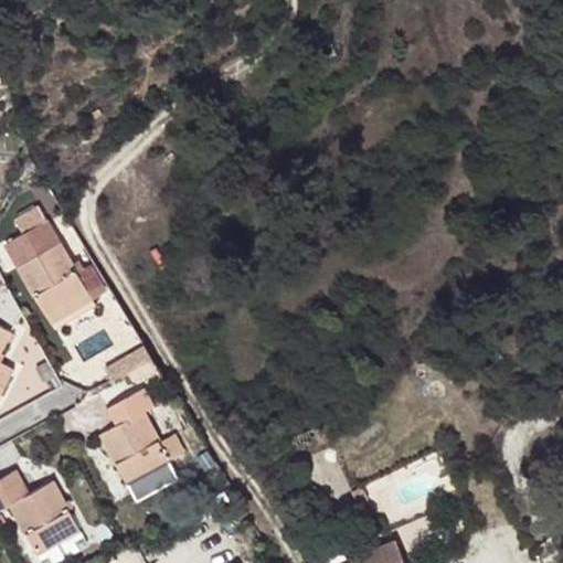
[(46,317),(87,291),(75,273),(45,222),(9,243),(22,265),(17,268),(46,317)]
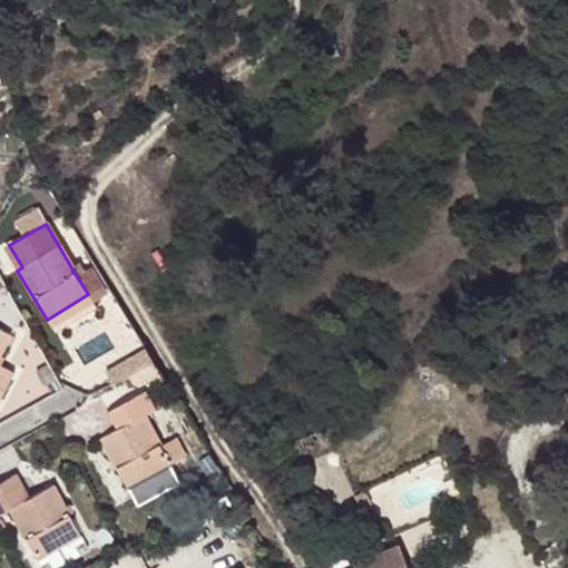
[(88,294),(105,285),(92,265),(76,275),(88,294)]
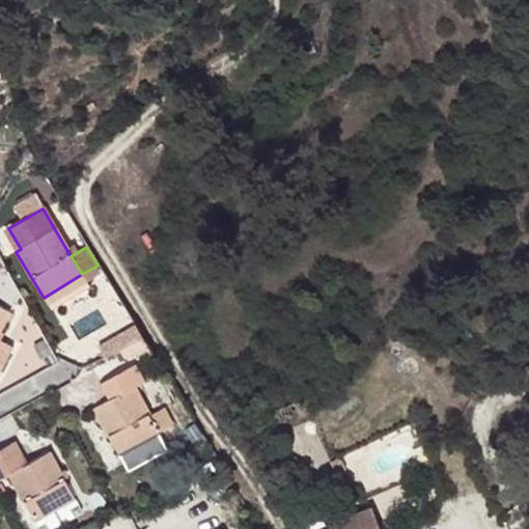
[(87,283),(82,274),(44,298),(49,307),(87,283)]
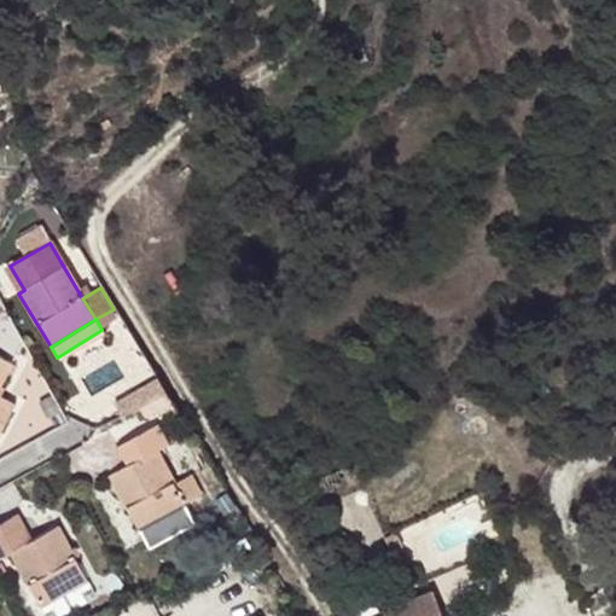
[(0,429),(13,405),(0,396),(0,383),(11,364),(5,360),(0,356),(0,429)]
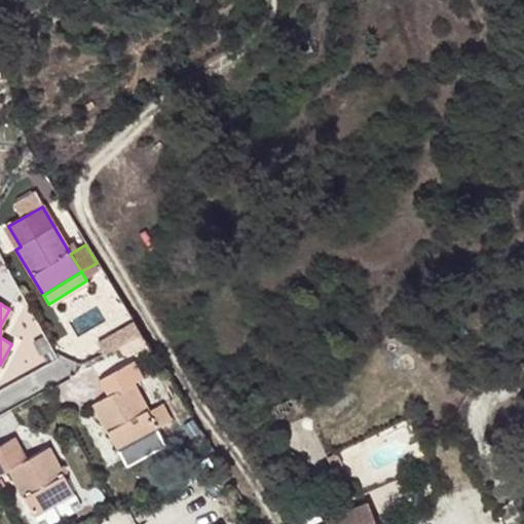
[(145,322),(106,339),(111,351),(150,334),(145,322)]
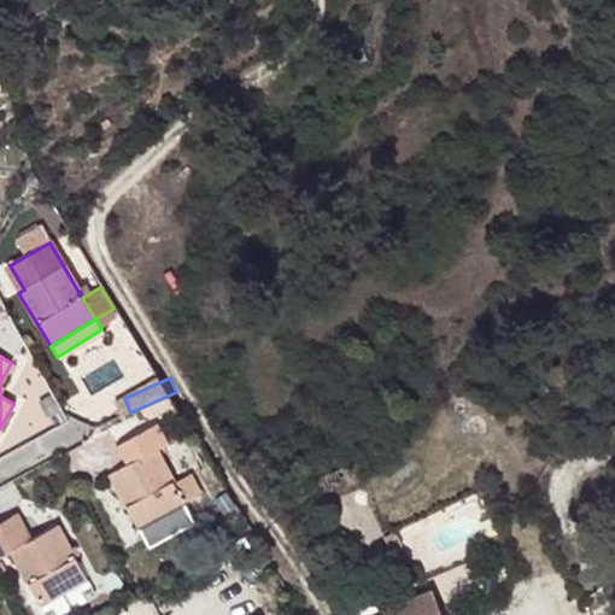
[(109,475),(140,531),(163,517),(169,528),(173,536),(195,522),(185,504),(174,484),(156,450),(162,445),(152,428),(116,447),(126,466),(109,475)]
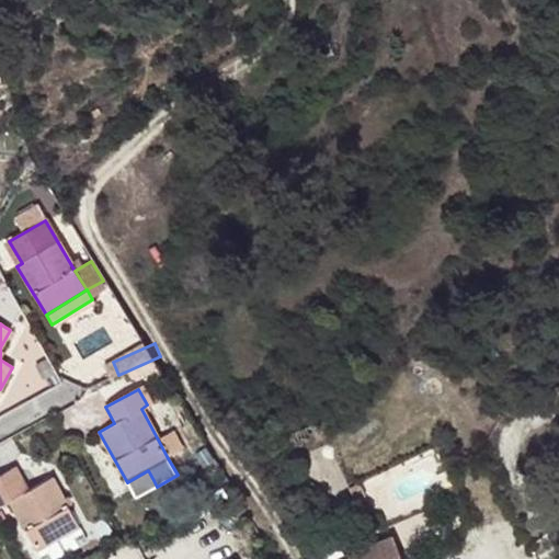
[(171,432),(158,440),(168,458),(181,451),(171,432)]
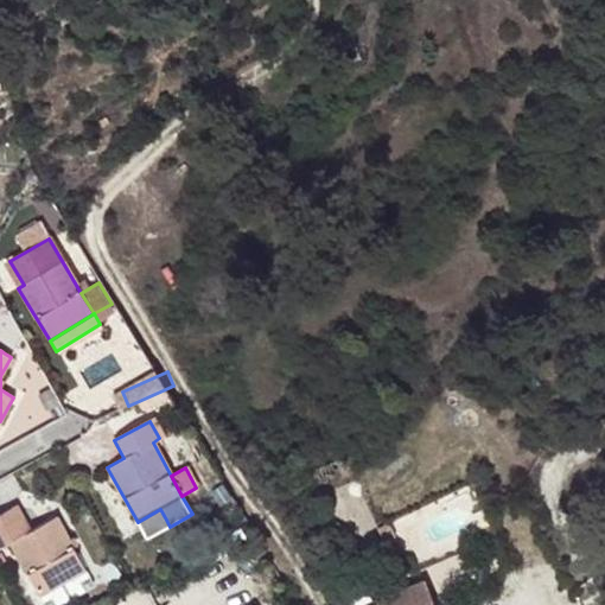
[(160,509),(138,522),(142,533),(166,520),(160,509)]
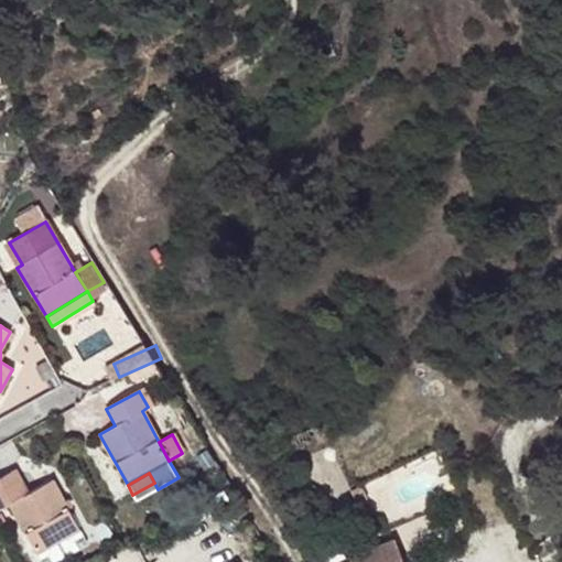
[(7,505),(36,555),(79,531),(51,481),(7,505)]
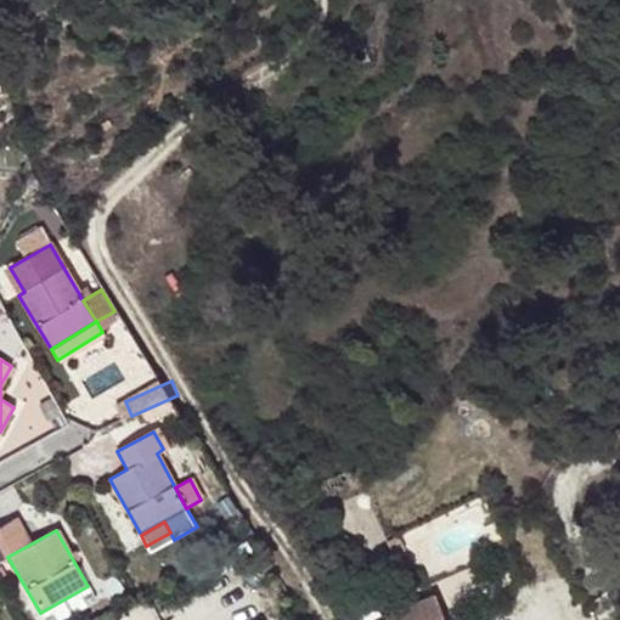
[(88,586),(40,613),(44,619),(50,619),(93,596),(88,586)]
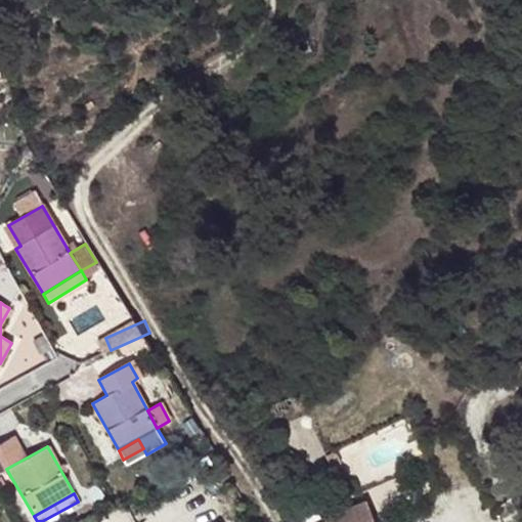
[(310,503),(317,521),(329,521),(319,499),(310,503)]
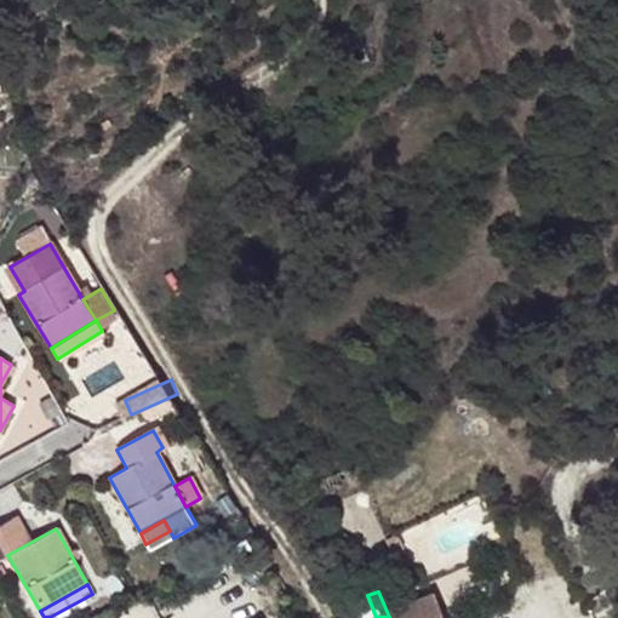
[(389,617),(442,617),(435,598),(389,617)]
